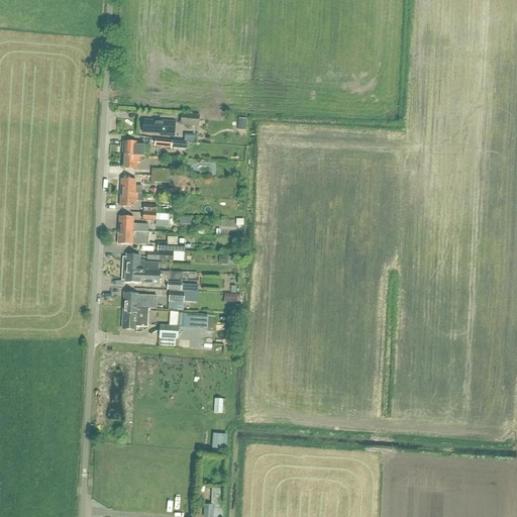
[(197,126),(198,115),(180,114),(180,125),(197,126)]
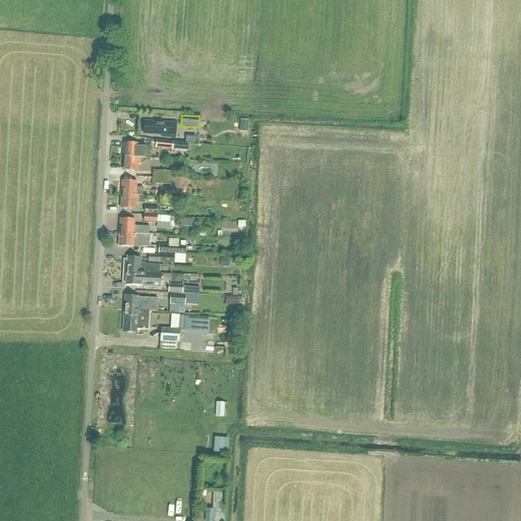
[(142,134),(150,134),(161,135),(161,137),(174,138),(175,123),(143,121),(142,134)]
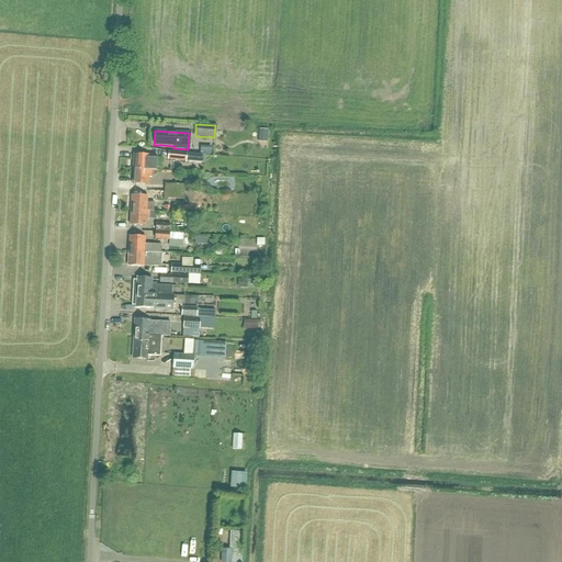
[(169,152),(168,160),(186,163),(187,154),(169,152)]
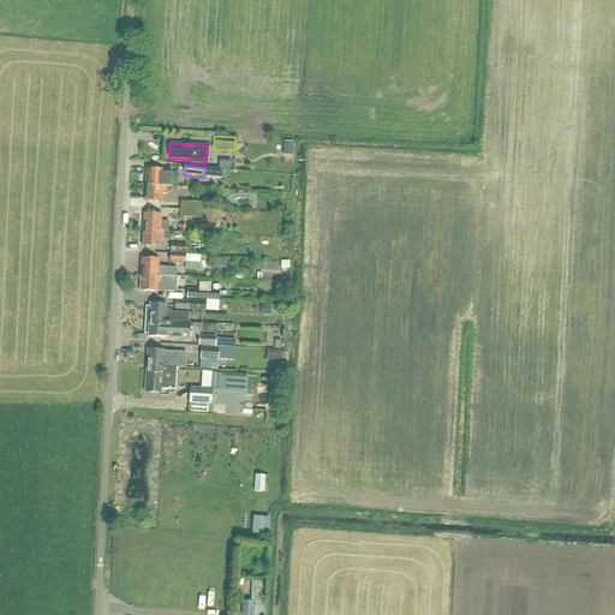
[(166,186),(166,187),(169,187),(171,171),(166,171),(145,169),(145,186),(166,186)]
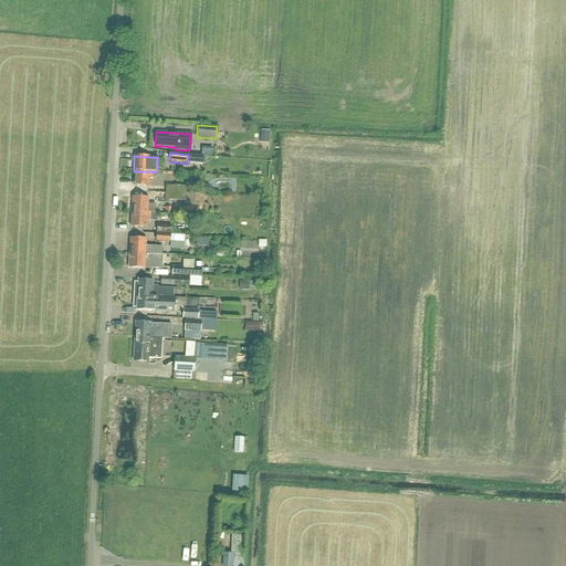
[(201,156),(200,165),(213,166),(215,157),(201,156)]
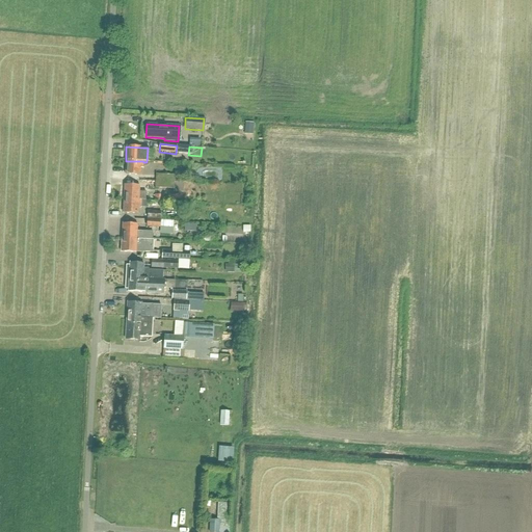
[(143,161),(126,161),(125,175),(140,176),(140,168),(142,168),(143,162),(143,161)]
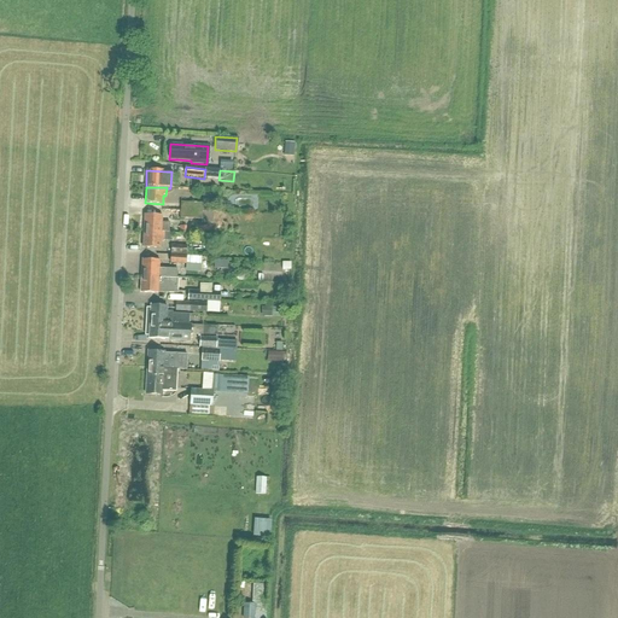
[(180,219),(200,220),(200,225),(210,226),(211,211),(202,211),(202,213),(180,211),(180,219)]
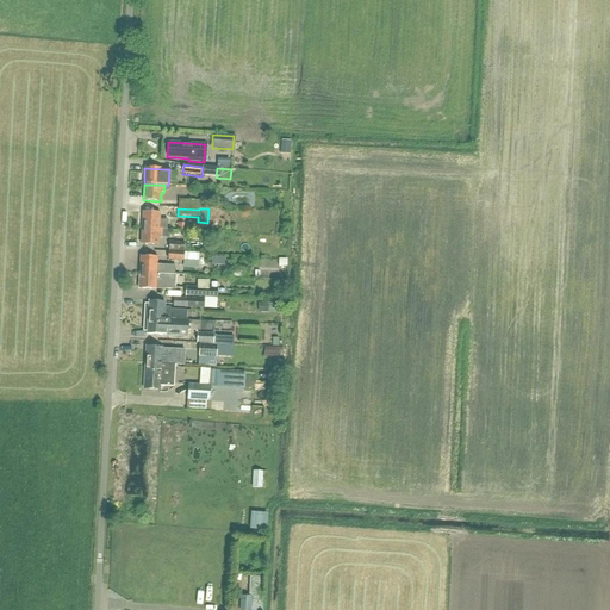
[(142,212),(142,229),(161,230),(166,230),(167,221),(160,221),(160,213),(142,212)]
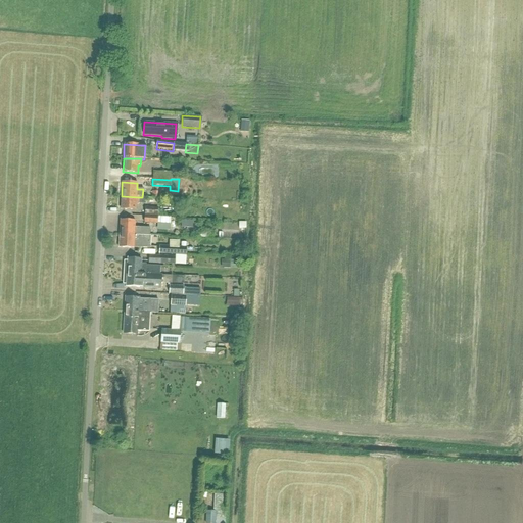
[(138,204),(138,197),(122,196),(121,209),(135,210),(135,204),(138,204)]
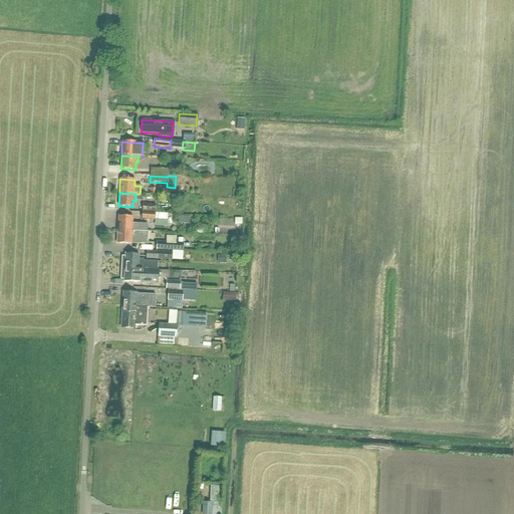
[(142,212),(154,213),(155,205),(143,204),(142,212)]
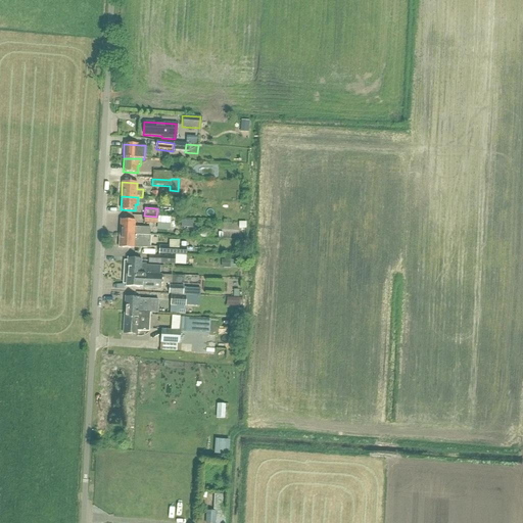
[(120,220),(120,234),(150,235),(150,229),(134,228),(134,221),(120,220)]
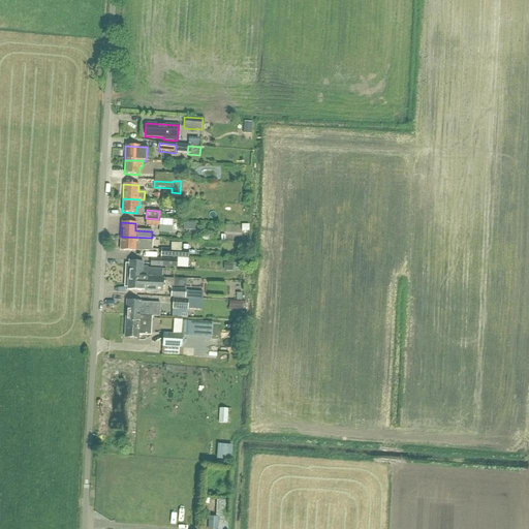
[(151,251),(152,238),(121,237),(120,250),(134,251),(151,251)]
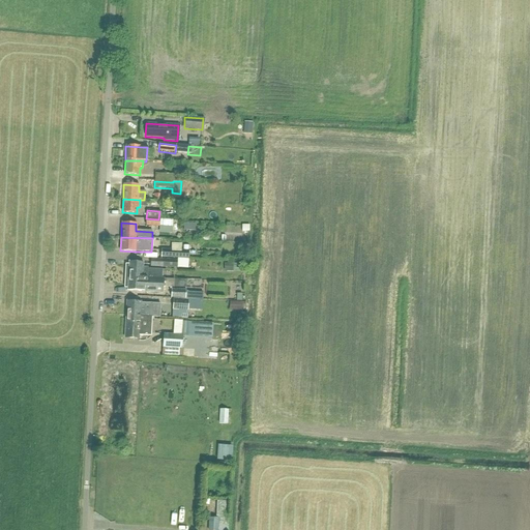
[(160,258),(182,259),(200,260),(200,253),(188,253),(188,251),(182,251),(162,249),(160,258)]
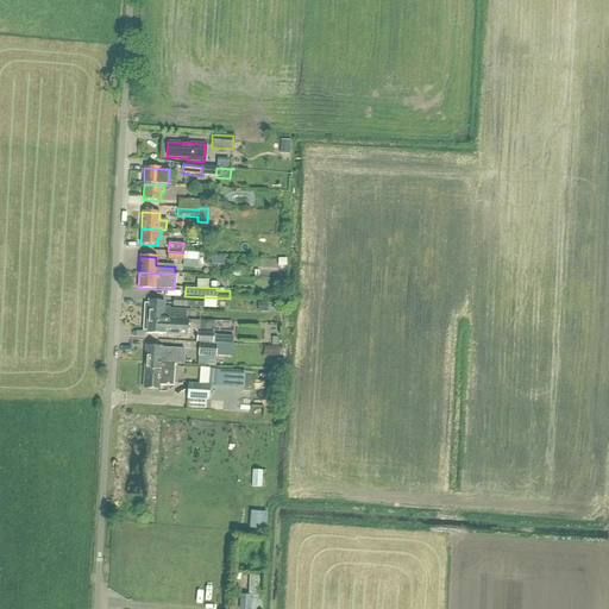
[(173,297),(173,307),(203,308),(205,299),(173,297)]
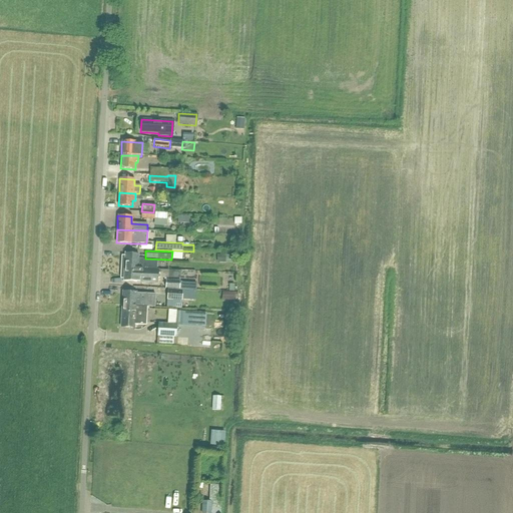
[(124,253),(124,268),(157,270),(157,263),(143,262),(143,260),(137,259),(138,254),(124,253)]
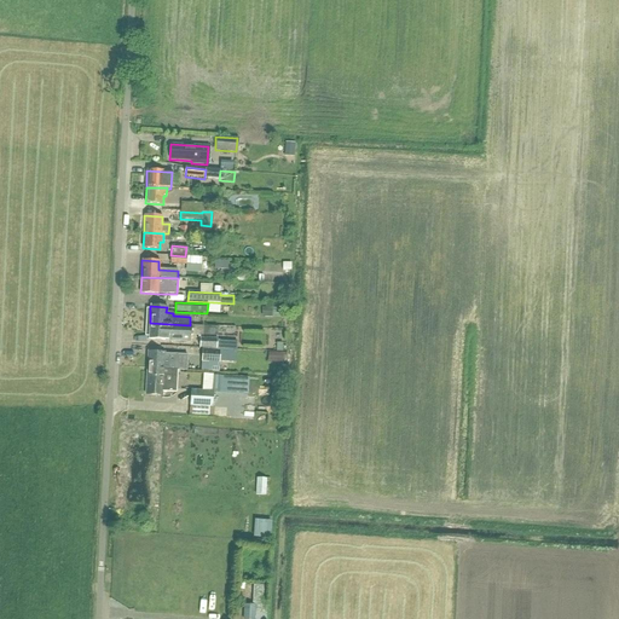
[(203,327),(190,325),(150,323),(149,340),(190,342),(191,336),(203,337),(203,327)]
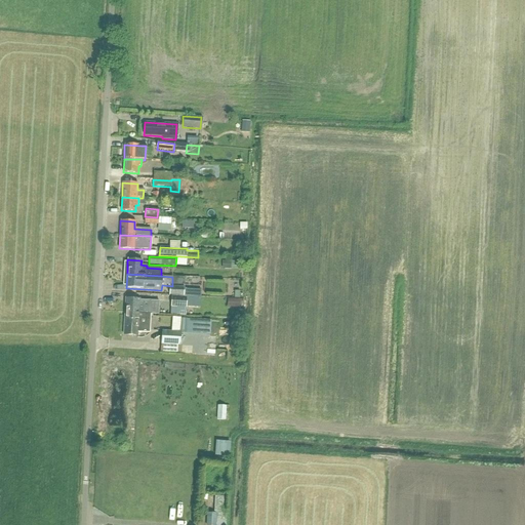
[(201,291),(193,290),(184,290),(184,287),(170,286),(169,295),(184,296),(184,295),(193,296),(198,296),(199,296),(200,296),(201,291)]
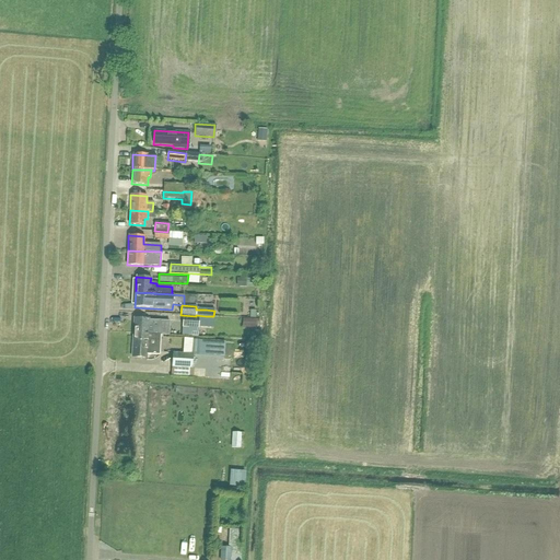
[(132,334),(150,335),(150,329),(153,329),(153,325),(148,325),(148,318),(133,317),(132,334)]
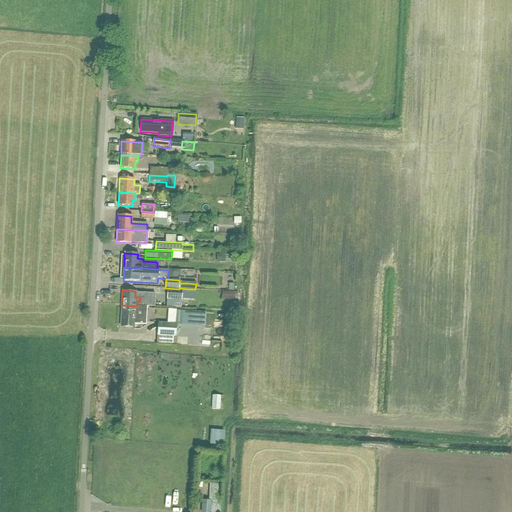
[(168,290),(167,300),(182,301),(182,291),(168,290)]
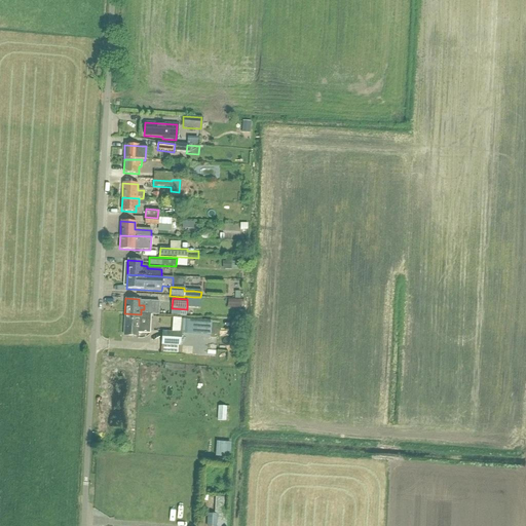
[(141,314),(124,313),(123,336),(137,337),(137,333),(149,334),(150,314),(141,314)]
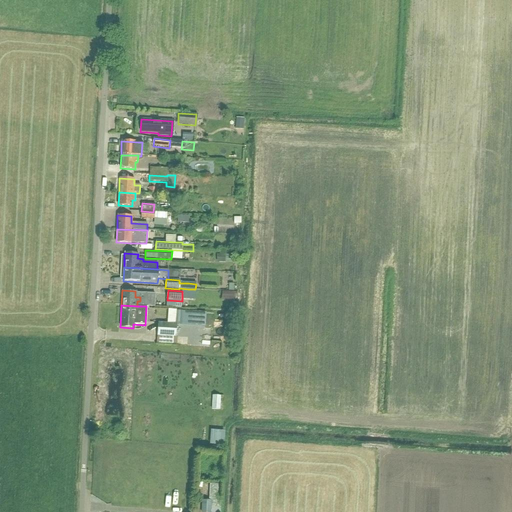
[(175,337),(176,324),(157,323),(156,336),(175,337)]
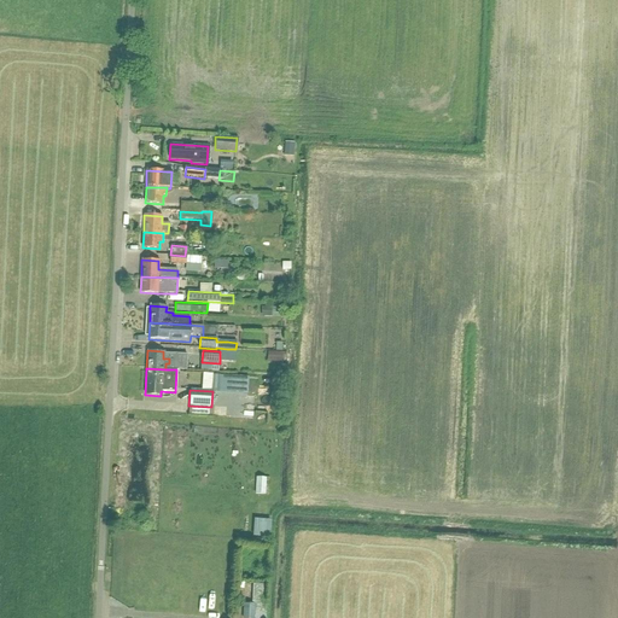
[(264,495),(269,495),(270,478),(257,478),(256,495),(264,495)]
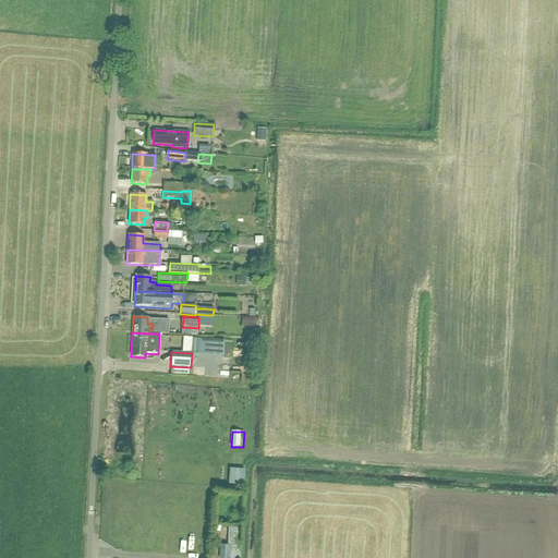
[(220,546),(219,557),(229,557),(230,546),(220,546)]
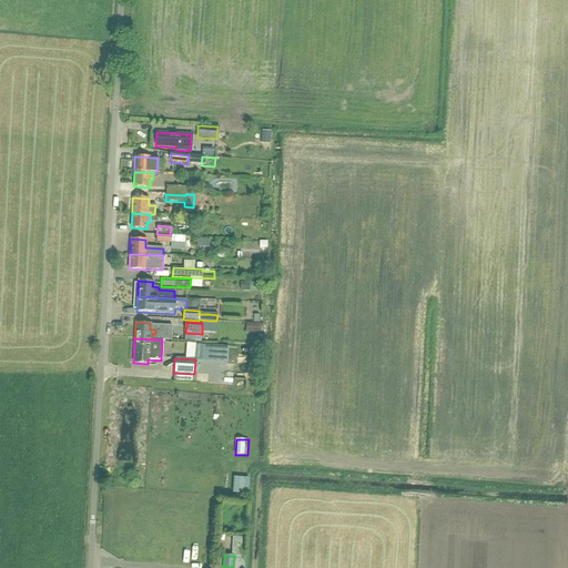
[(234,556),(233,567),(243,567),(244,557),(234,556)]
